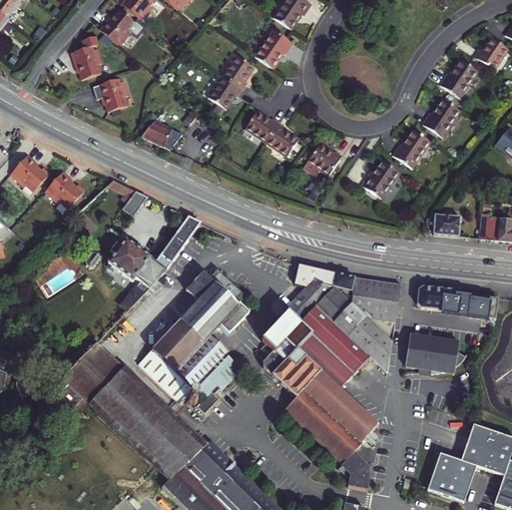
[(0,12),(7,18),(10,21),(21,8),(16,4),(10,0),(0,0),(0,12)]
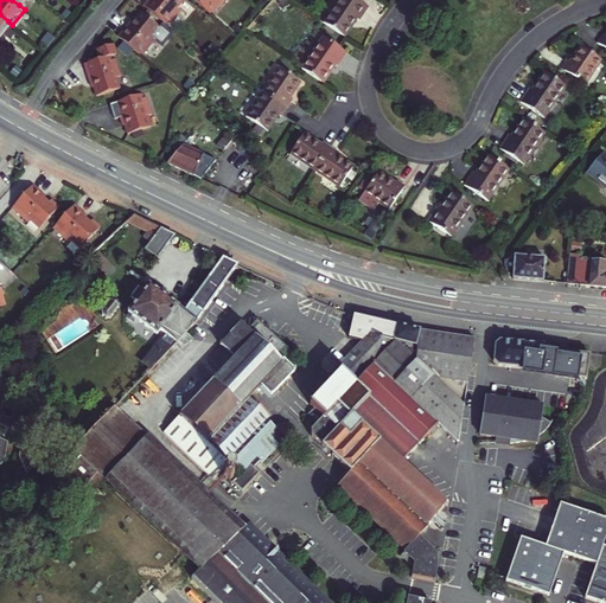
[(142,0),(164,18),(166,14),(170,18),(180,6),(176,4),(178,0),(142,0)]
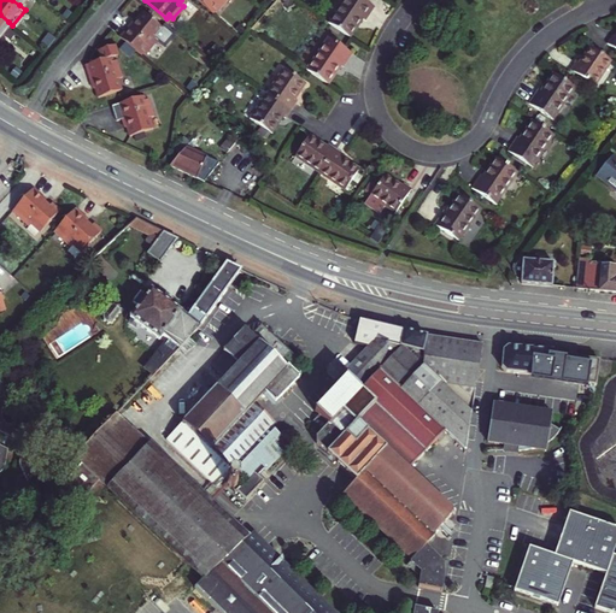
[(339,0),(326,19),(347,34),(361,15),(364,17),(374,4),(369,0),(339,0)]
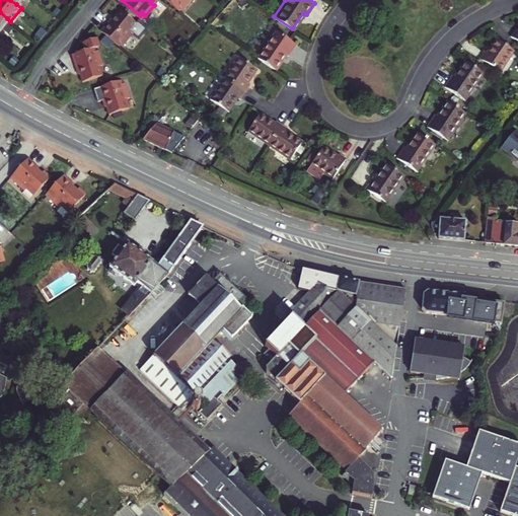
[(109,15),(99,26),(119,43),(122,40),(123,42),(133,29),(139,34),(147,25),(138,17),(136,19),(121,6),(112,16),(109,15)]
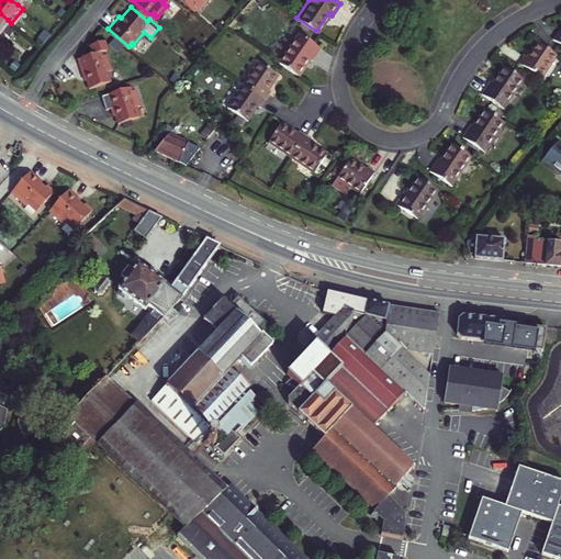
[(560,25),(559,30),(557,29),(551,35),(560,42),(560,25)]
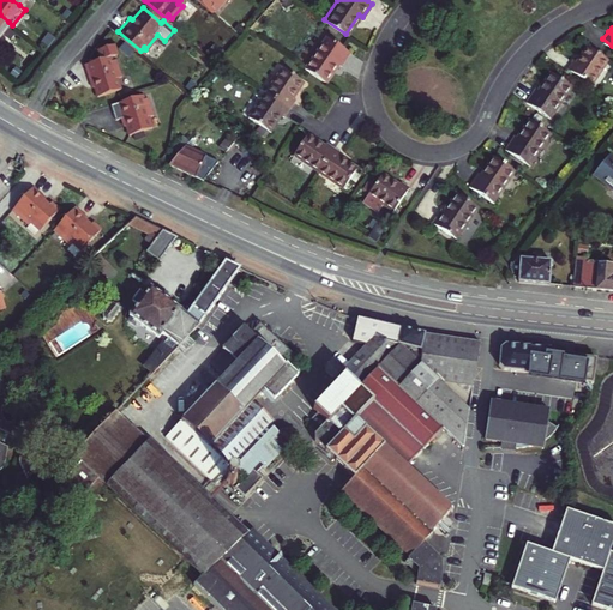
[(326,34),(305,66),(324,79),(337,61),(340,62),(349,49),(326,34)]
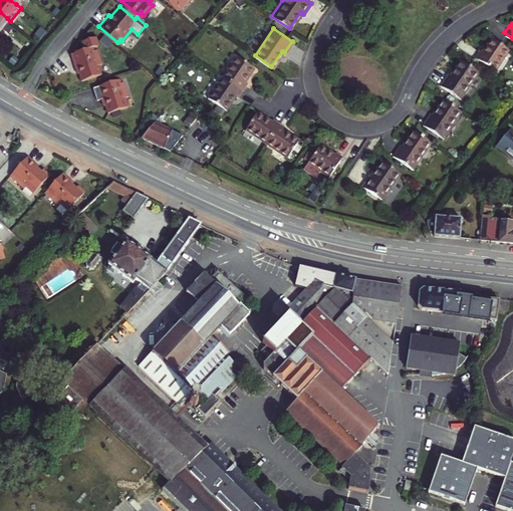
[(83,47),(69,52),(74,66),(76,65),(80,78),(100,72),(97,63),(100,61),(96,47),(93,48),(92,44),(96,43),(94,35),(80,39),(83,47)]
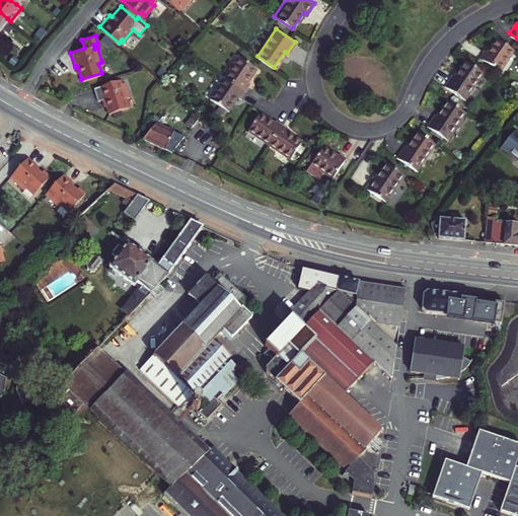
[(514,48),(498,37),(488,52),(486,50),(481,56),(499,69),(514,48)]
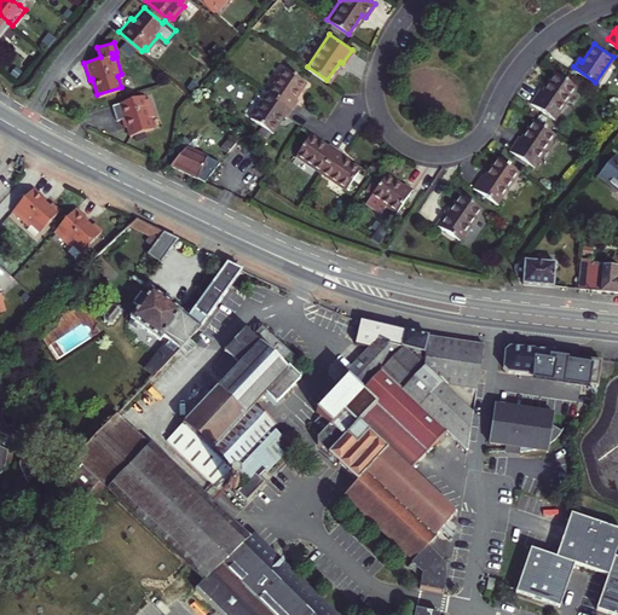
[(292,108),(298,99),(295,97),(306,81),(286,67),(267,92),(292,108)]
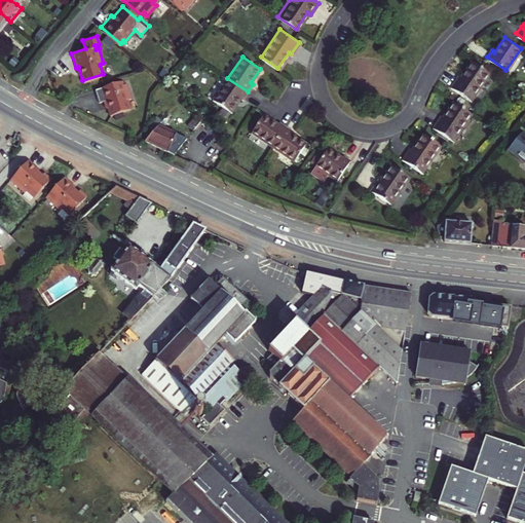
[(471,100),(490,71),(473,60),(462,75),(460,74),(451,85),(471,100)]
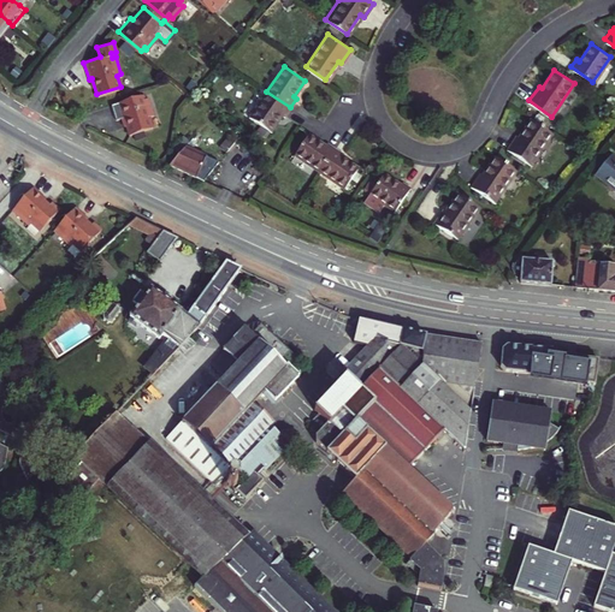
[(143,91),(111,102),(116,118),(120,116),(122,118),(124,117),(129,132),(153,125),(149,114),(153,112),(148,95),(145,96),(143,91)]
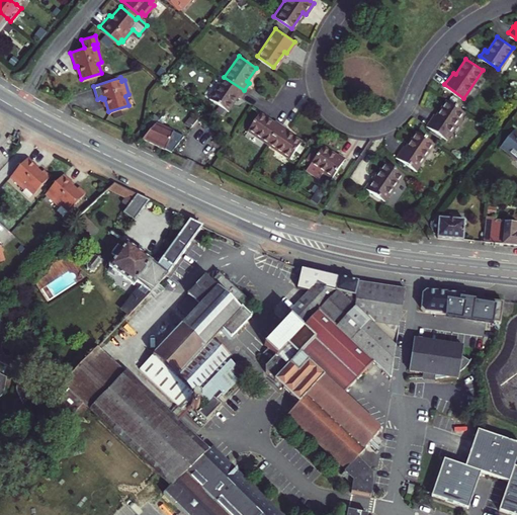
[(244,90),(224,77),(209,97),(227,108),(236,96),(239,98),(244,90)]
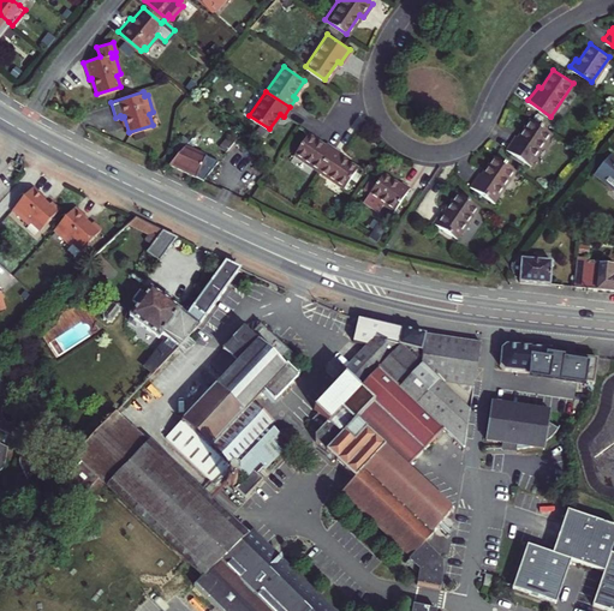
[(550,130),(531,117),(519,133),(517,132),(507,147),(529,162),(550,130)]
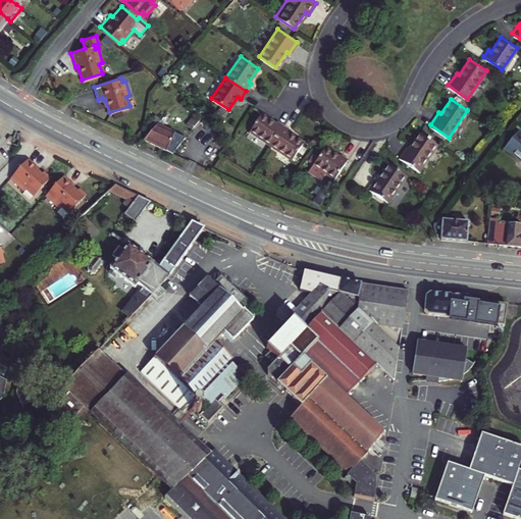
[(186,121),(192,126),(200,116),(194,111),(186,121)]
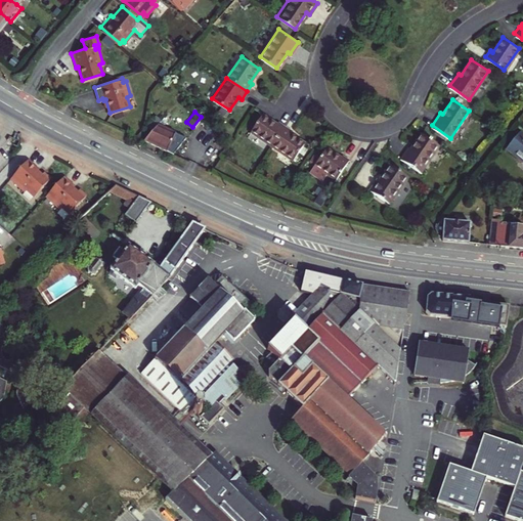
[(151,128),(161,118),(155,113),(146,123),(145,124),(151,128)]
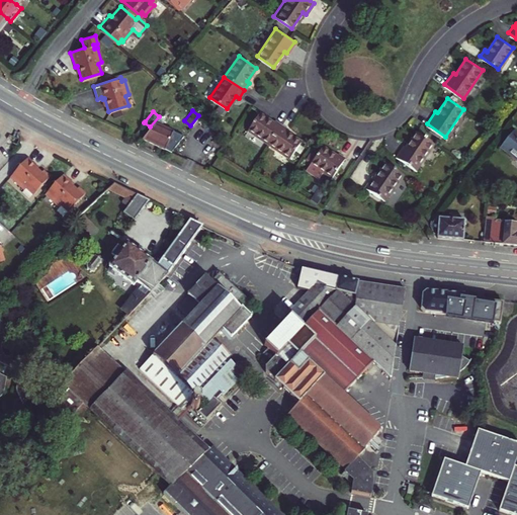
[(275,117),(272,120),(258,111),(247,127),(269,142),(282,122),(275,117)]
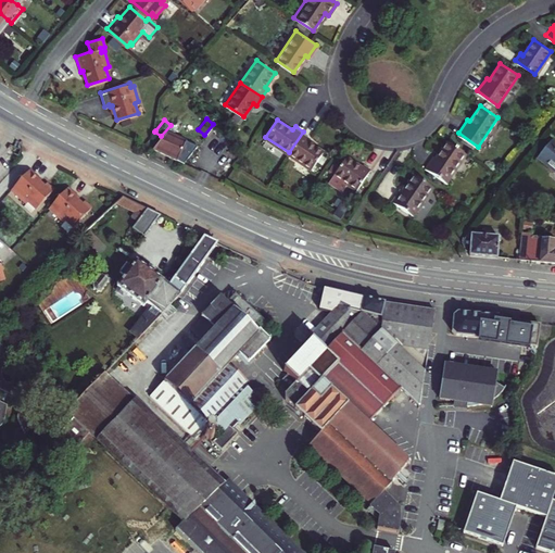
[(177,125),(174,122),(171,125),(161,136),(152,146),(184,160),(197,143),(173,132),(177,125)]
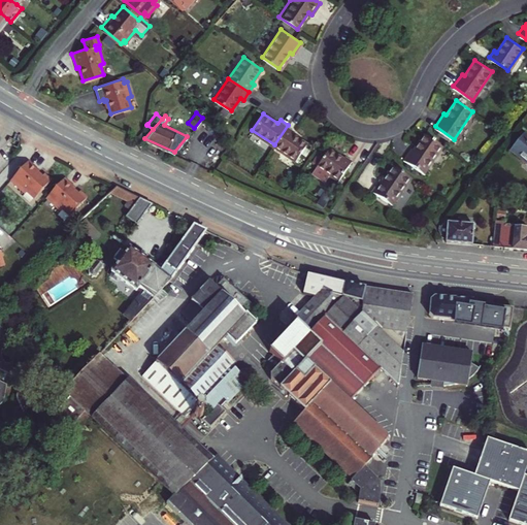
[(288,125),(274,144),(294,159),(305,142),(292,133),(294,129),(288,125)]
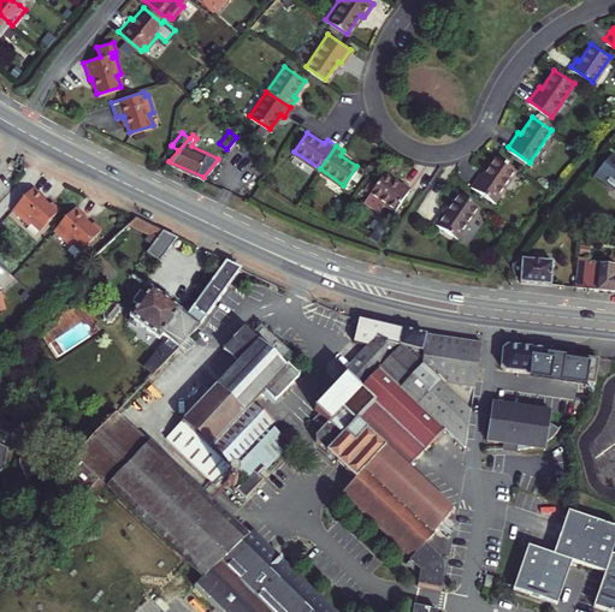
[(516,167),(497,153),(484,172),(480,170),(472,184),(494,198),(516,167)]
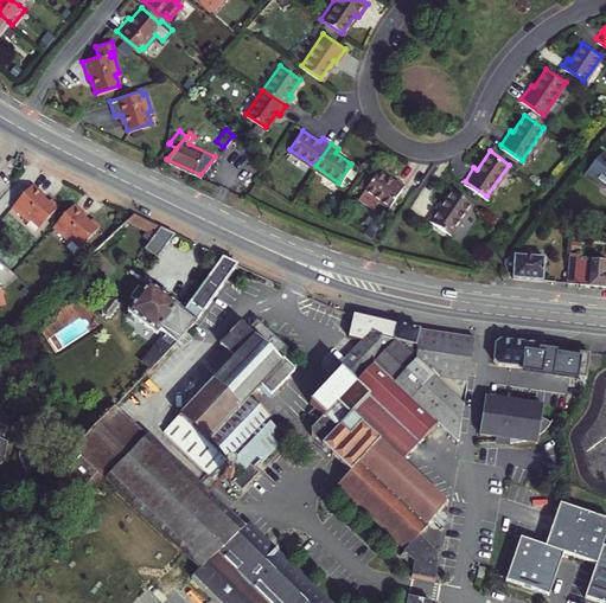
[(605,154),(601,151),(586,168),(605,185),(605,154)]
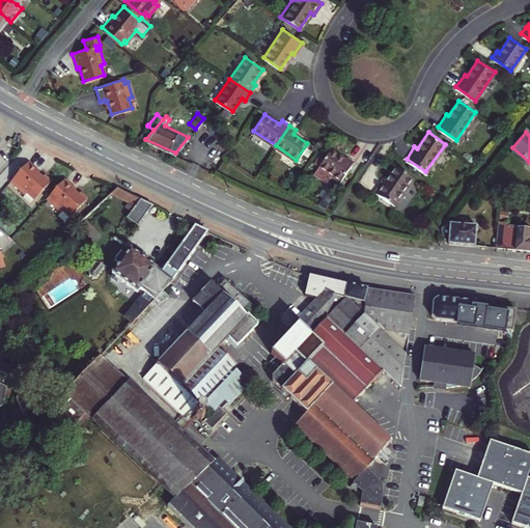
[(330,147),(318,164),(339,179),(354,159),(346,155),(344,158),(330,147)]
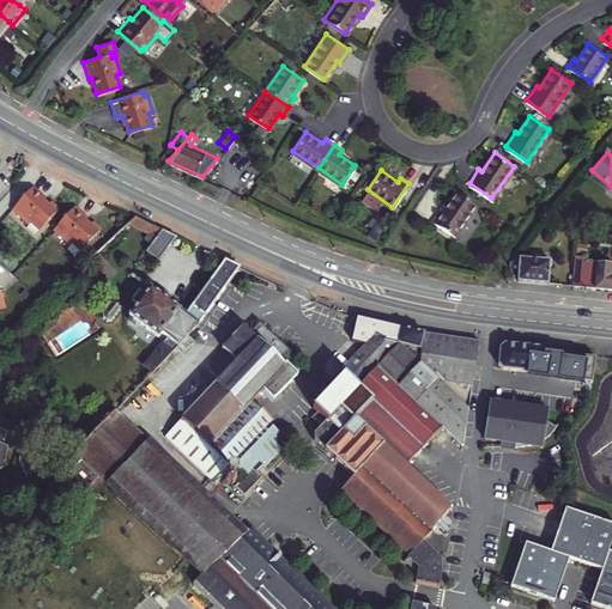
[(46,195),(34,183),(13,207),(30,221),(32,219),(41,227),(60,206),(52,199),(49,201),(44,196),(46,195)]
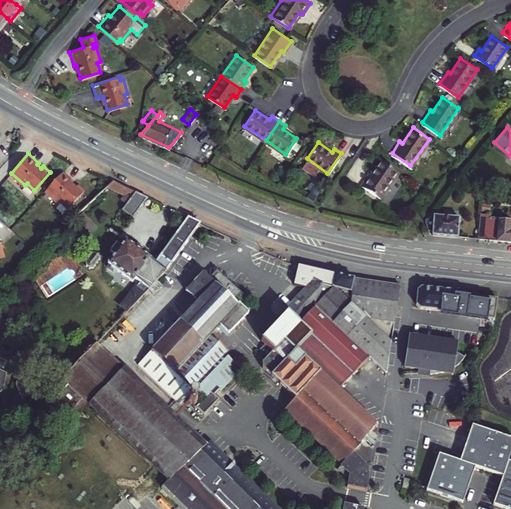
[(399,169),(382,158),(372,174),(369,172),(361,184),(380,197),(399,169)]
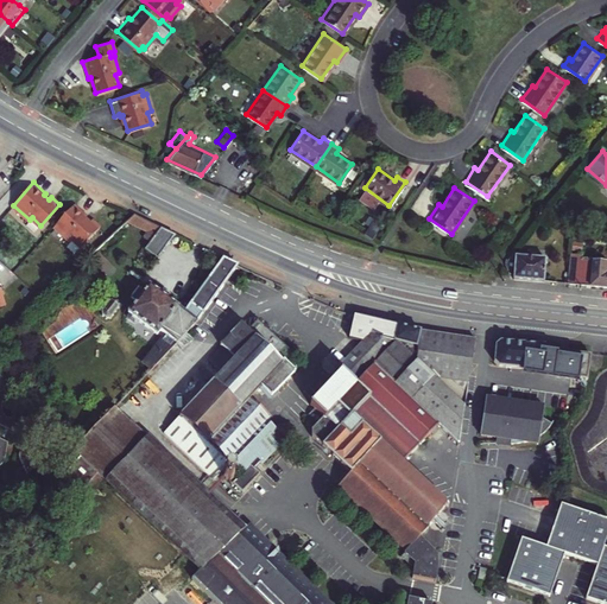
[(87,214),(75,202),(54,226),(70,240),(73,237),(82,246),(101,224),(93,217),(90,220),(86,215),(87,214)]
